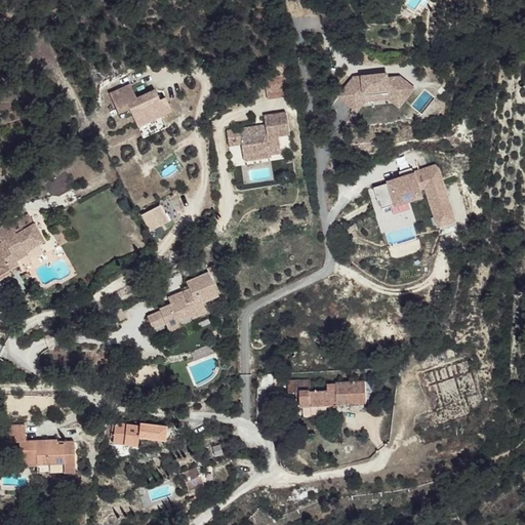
[(347,93),(362,106),(369,95),(394,93),(404,102),(416,86),(405,77),(393,79),(393,74),(360,77),(347,93)]
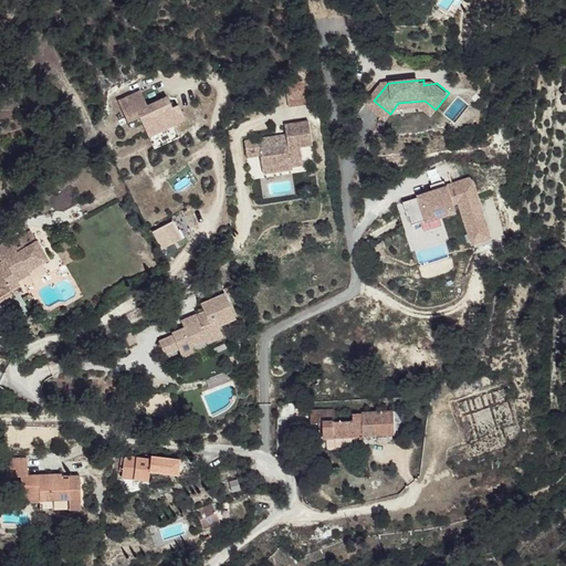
[(303,81),(285,83),(289,107),(306,105),(303,81)]
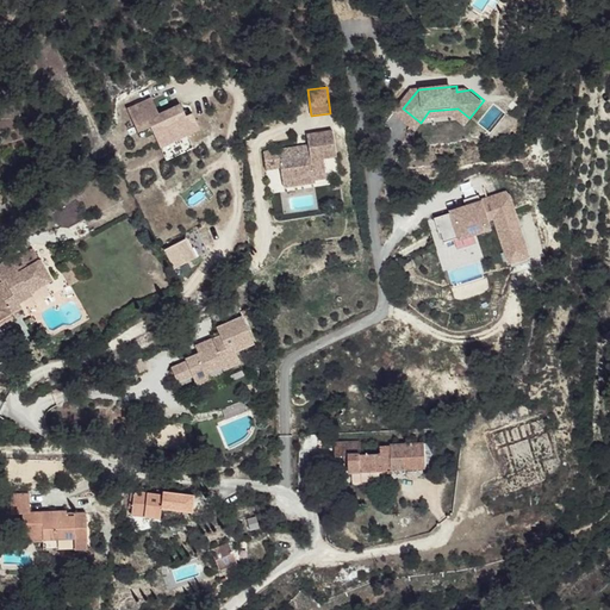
[(179,100),(156,110),(151,97),(125,106),(135,130),(149,124),(157,144),(199,128),(191,109),(184,111),(179,100)]
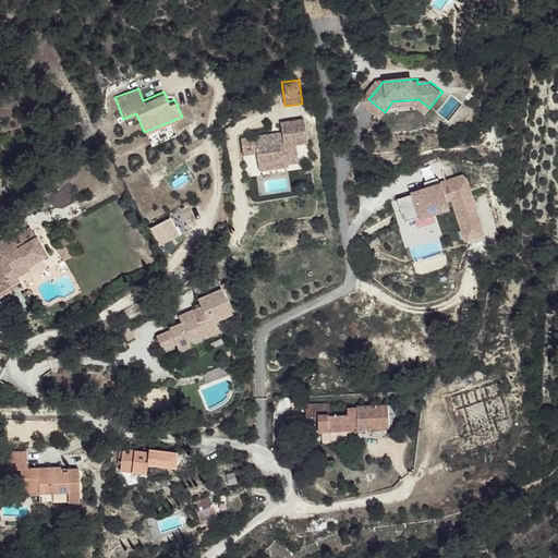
[(447,96),(443,92),(429,108),(419,99),(392,101),(385,112),(368,99),(365,104),(385,120),(396,107),(416,105),(429,116),(447,96)]
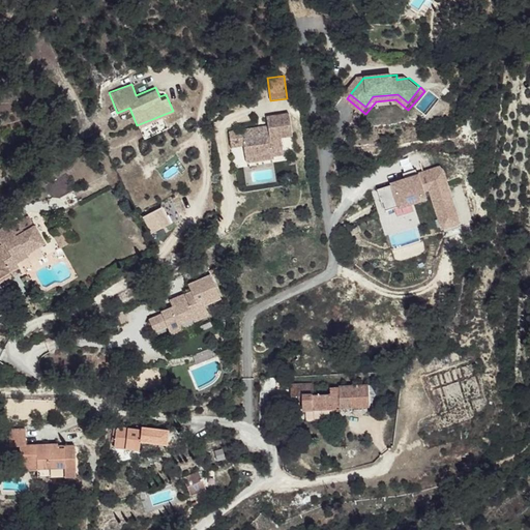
[(246,135),(249,162),(277,157),(276,155),(287,154),(285,137),(296,136),(293,114),(270,116),(272,130),(246,135)]
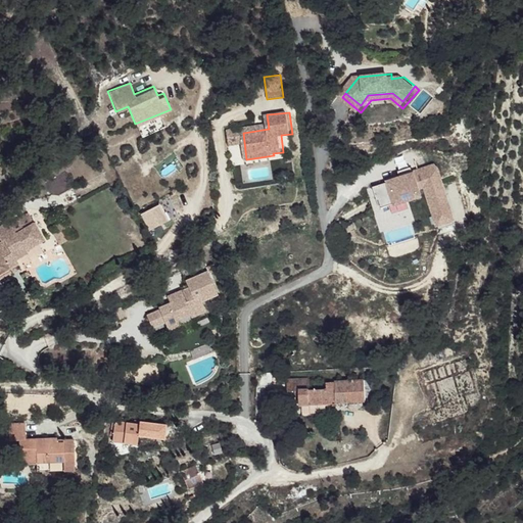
[(244,142),(243,133),(269,129),(268,124),(230,129),(232,144),(244,142)]
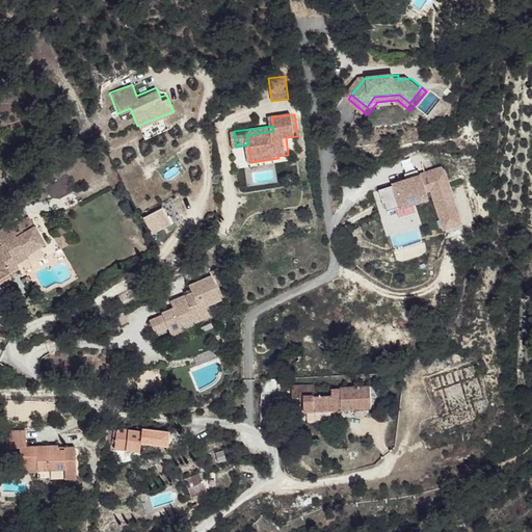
[(424,183),(447,176),(446,170),(422,178),(424,183)]
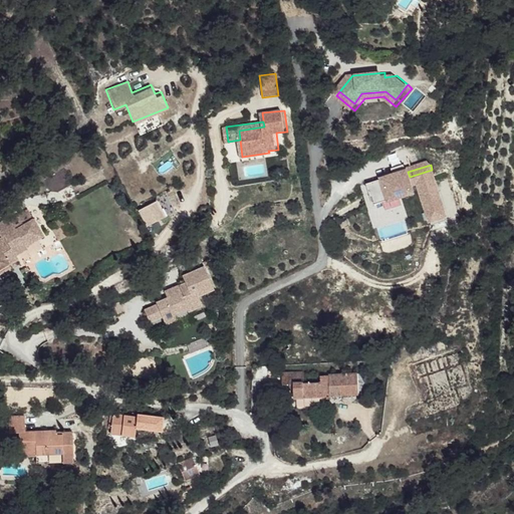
[(369,186),(375,207),(415,195),(413,188),(421,185),(433,223),(447,219),(432,170),(410,177),(407,167),(395,171),(397,178),(369,186)]
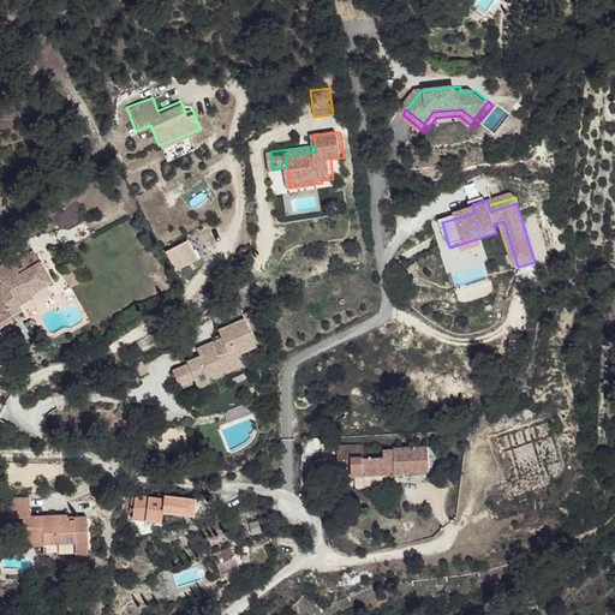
[(187,238),(165,250),(175,270),(198,257),(187,238)]
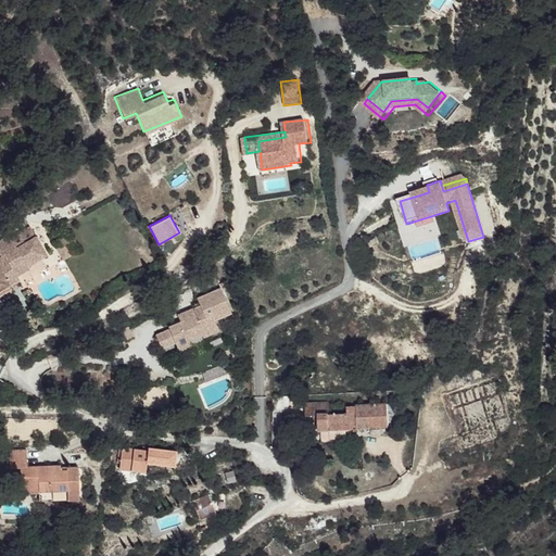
[(0,257),(0,268),(10,285),(20,279),(19,276),(30,268),(29,266),(27,263),(30,261),(33,264),(48,255),(32,227),(20,234),(21,235),(13,239),(11,236),(0,241),(0,252),(2,257),(0,257)]
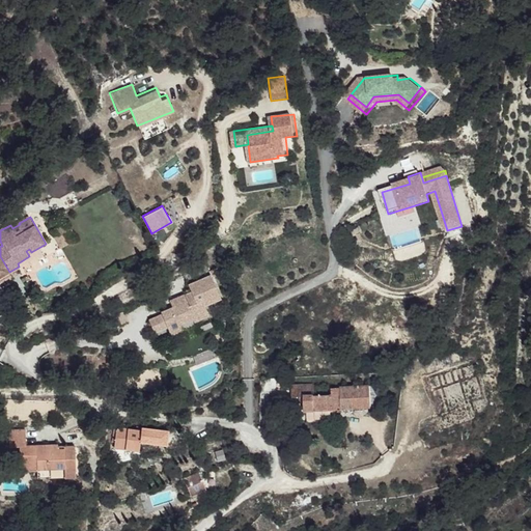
[(32,262),(29,256),(18,263),(19,267),(9,272),(0,277),(0,283),(12,277),(11,275),(32,262)]
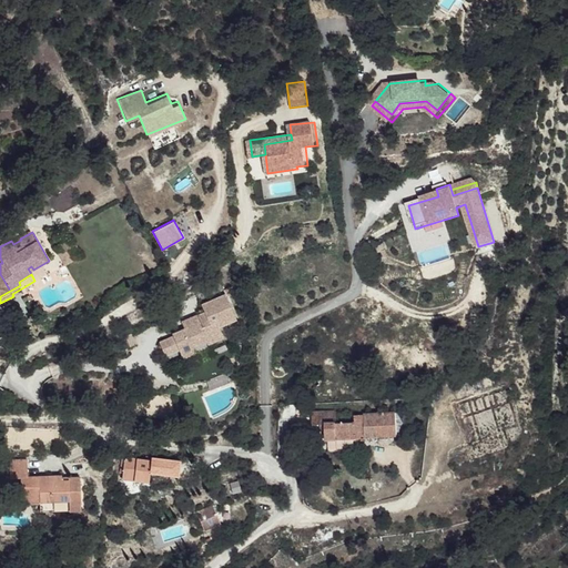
[(0,274),(0,296),(10,291),(0,274)]
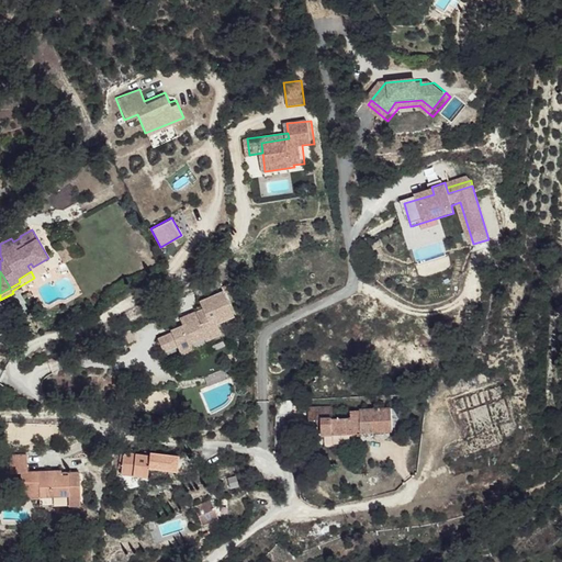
[(197,288),(201,301),(225,292),(221,279),(197,288)]
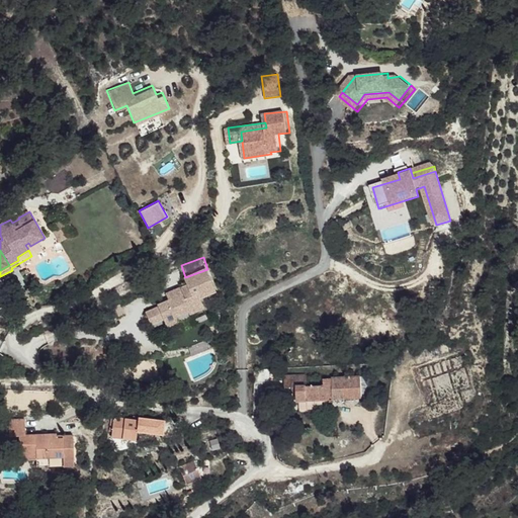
[(204,309),(200,298),(217,292),(207,269),(185,277),(188,284),(173,290),(175,296),(158,304),(159,306),(146,311),(151,323),(164,319),(167,326),(179,322),(176,316),(189,311),(190,314),(204,309)]
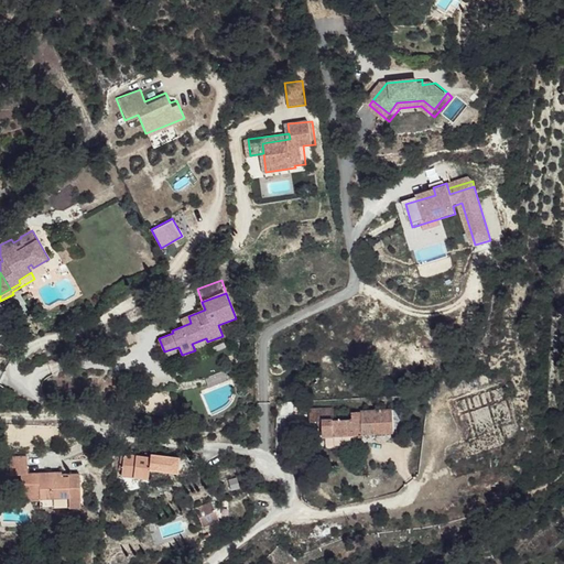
[(223,368),(219,370),(225,383),(228,382),(223,368)]
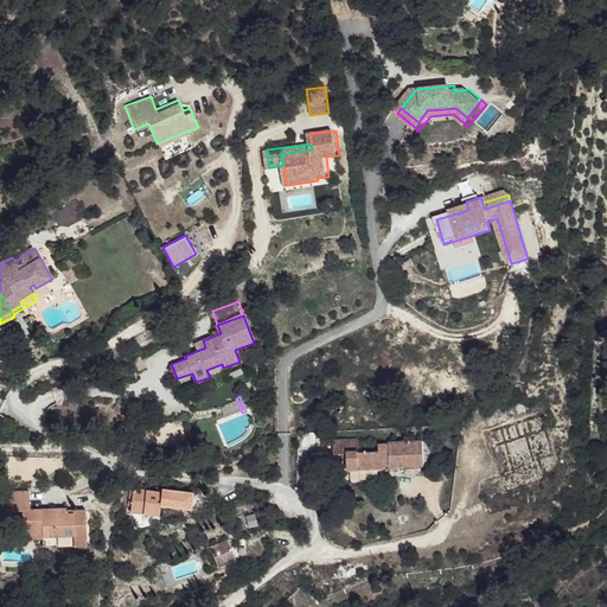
[(236,398),(221,404),(225,419),(242,413),(236,398)]
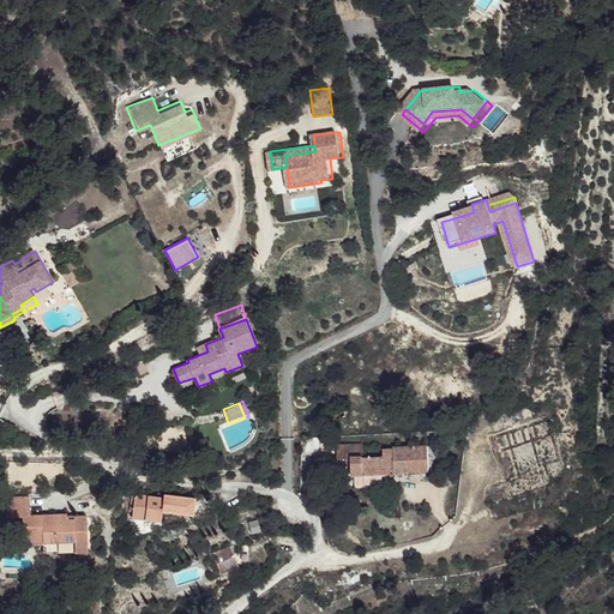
[(351,461),(353,477),(441,473),(440,447),(383,450),(383,457),(365,457),(363,446),(337,446),(338,461),(351,461)]
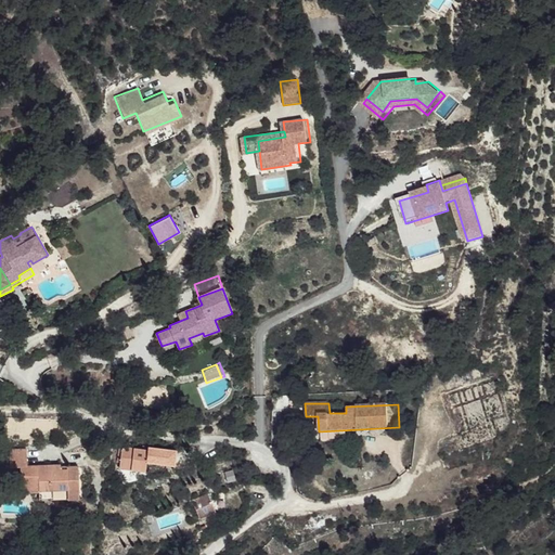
[(144,450),(123,448),(120,468),(146,473),(149,463),(176,466),(178,451),(150,449),(149,451),(144,450)]
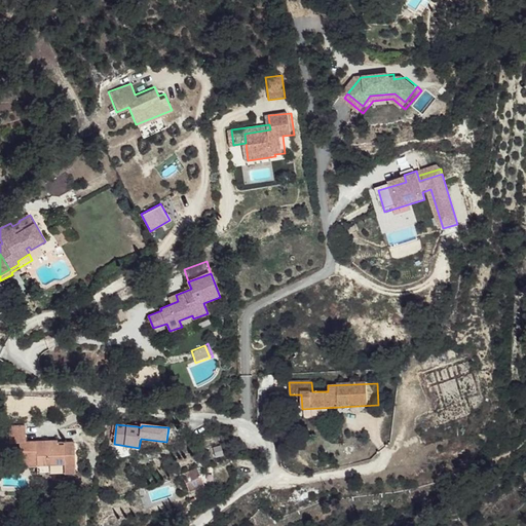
[(26,426),(9,427),(10,444),(21,444),(20,458),(12,458),(13,466),(21,466),(38,466),(38,475),(66,474),(66,467),(76,467),(76,443),(65,444),(65,446),(59,446),(59,443),(59,442),(27,443),(26,426)]
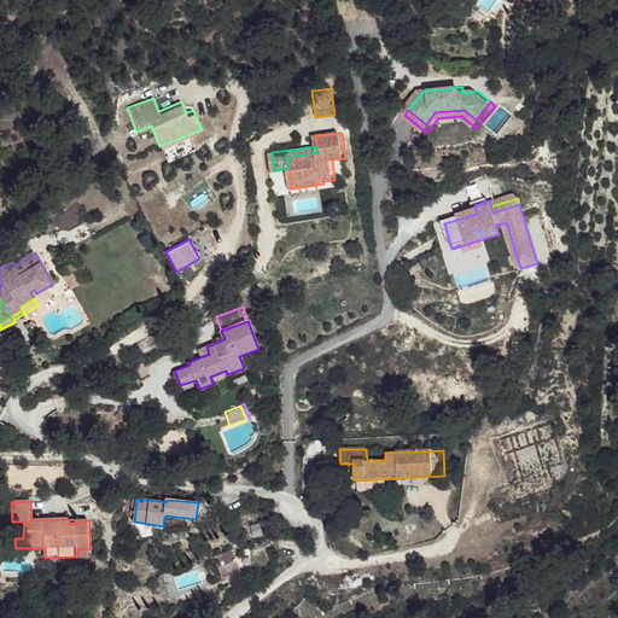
[(185,530),(168,532),(169,540),(169,541),(187,538),(185,530)]
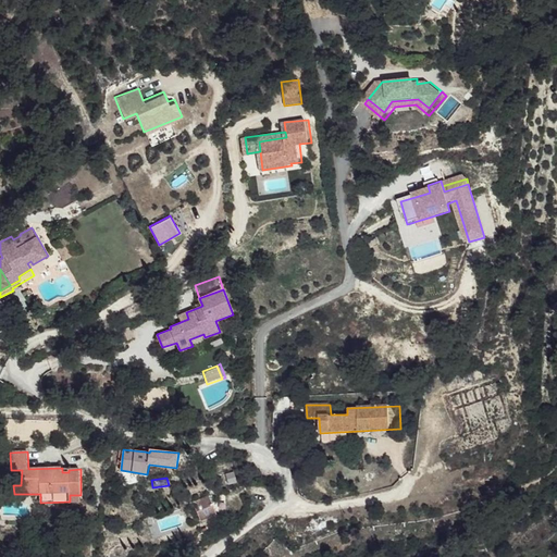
[(196,507),(197,509),(201,520),(217,515),(210,497),(198,502),(200,506),(196,507)]
